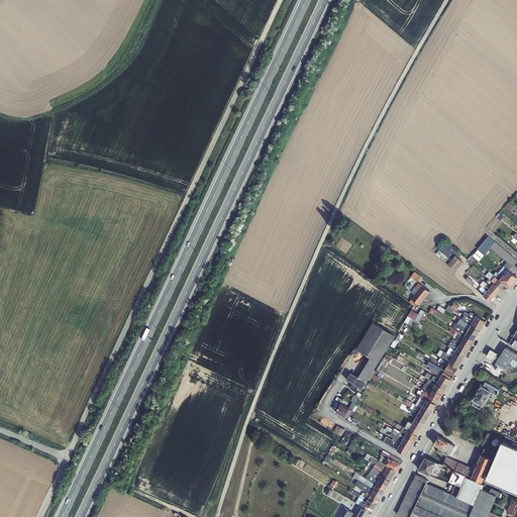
[(505,207),(510,211),(514,206),(509,202),(505,207)]
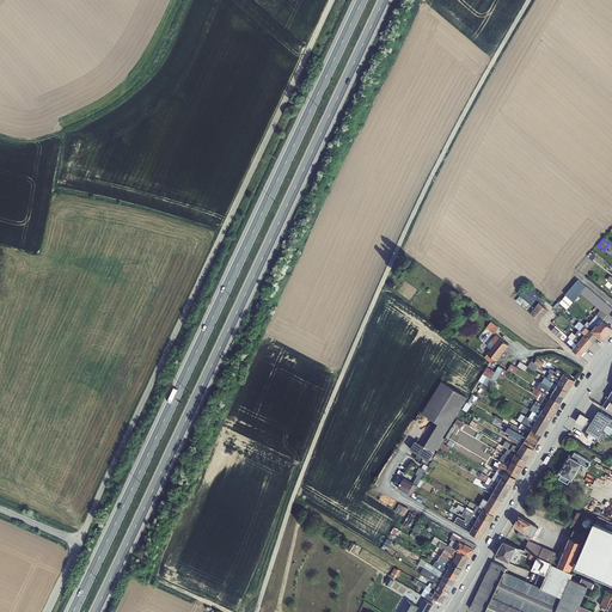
[(599,325),(604,320),(604,319),(611,308),(611,307),(587,286),(587,287),(579,280),(565,294),(574,301),(580,294),(582,295),(600,310),(589,323),(587,320),(585,325),(589,329),(591,331),(597,324),(599,325)]
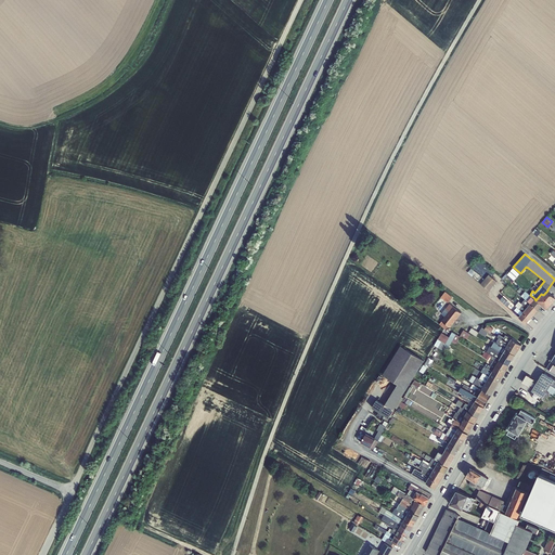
[(485,279),(493,286),(497,281),(489,274),(485,279)]
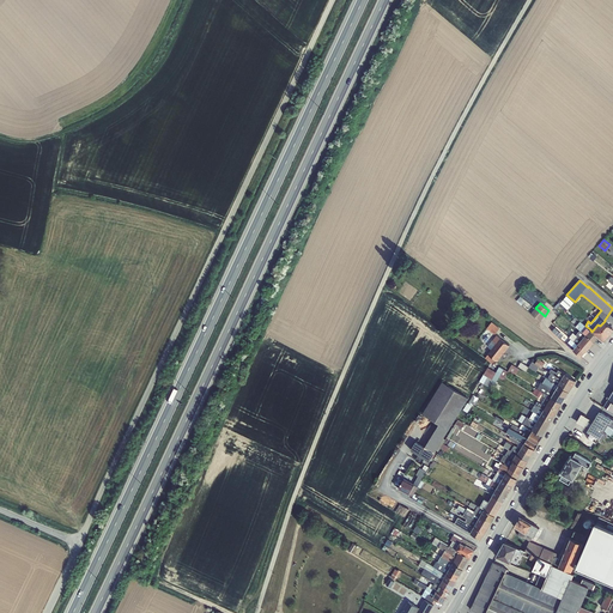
[(540,321),(545,316),(535,308),(530,314),(540,321)]
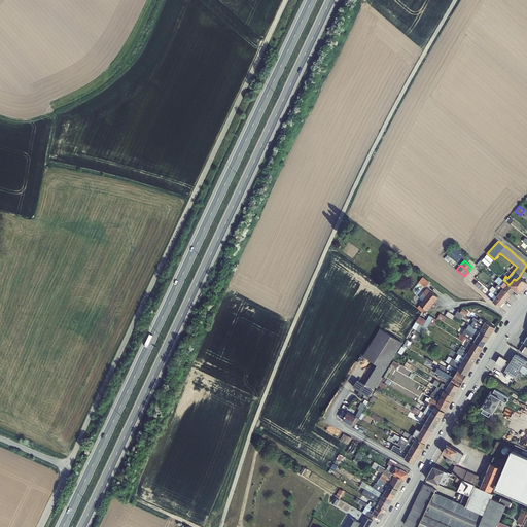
[(507,283),(503,280),(499,276),(495,280),(499,284),(498,285),(502,289),(507,283)]
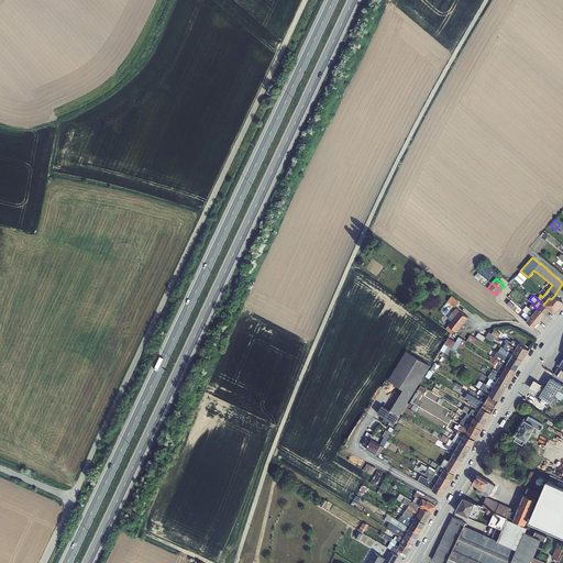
[(550,309),(554,313),(562,304),(562,300),(555,295),(551,299),(549,298),(543,305),(550,309)]
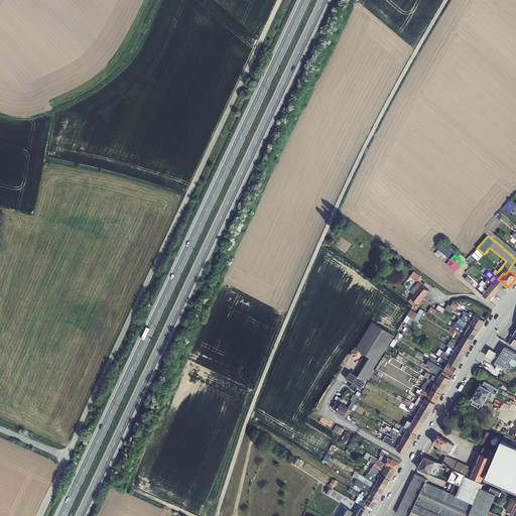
[(410,276),(416,281),(420,276),(414,271),(410,276)]
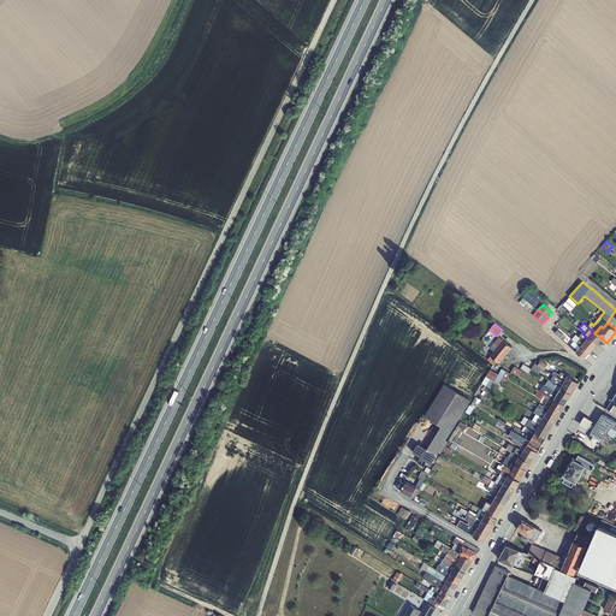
[(587,338),(597,345),(598,343),(597,343),(602,338),(594,333),(593,331),(587,338)]
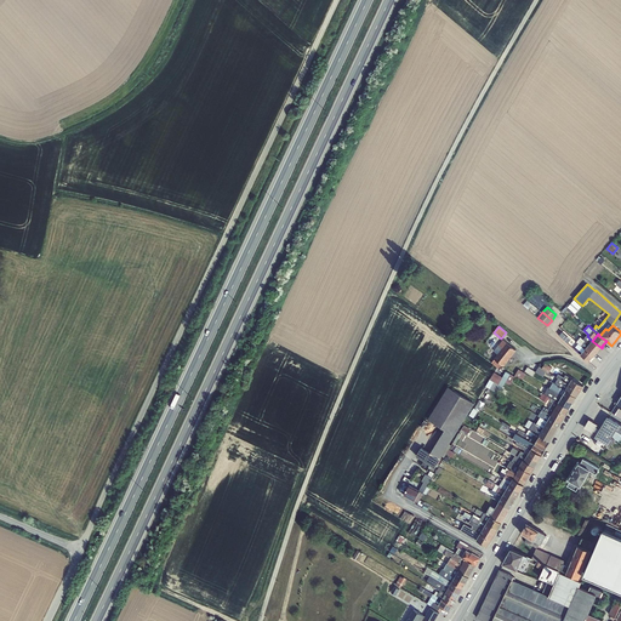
[(585,349),(592,341),(587,336),(584,340),(581,337),(576,342),(579,343),(585,349)]
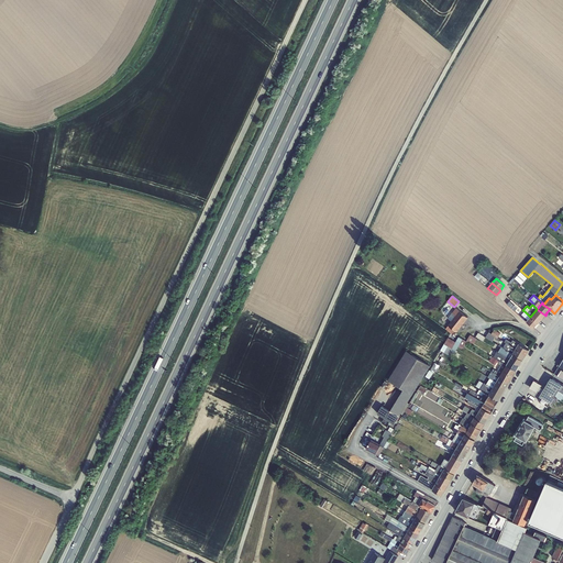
[(448,324),(460,310),(456,307),(444,322),(448,324)]
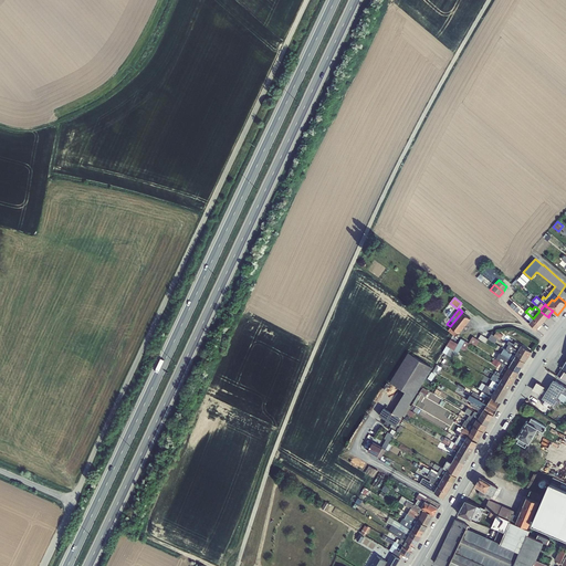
[(533,318),(541,324),(542,325),(548,317),(540,311),(533,318)]
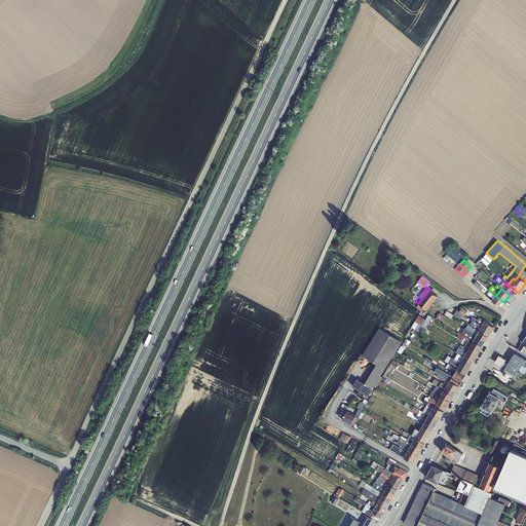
[(426,310),(438,296),(429,290),(418,303),(419,304),(425,308),(426,310)]
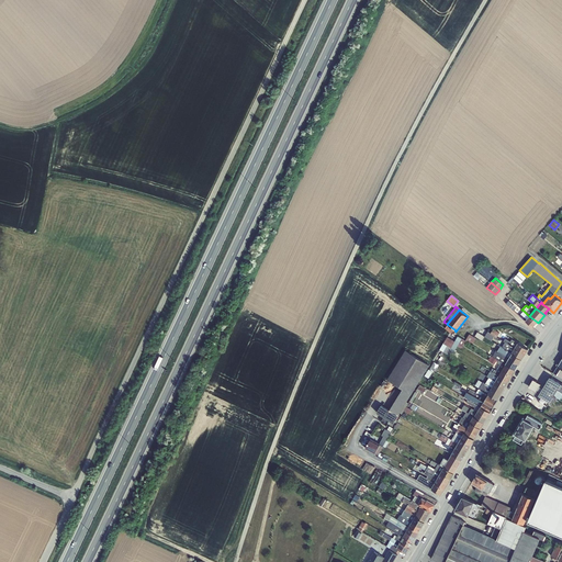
[(526,321),(529,316),(524,311),(519,315),(526,321)]
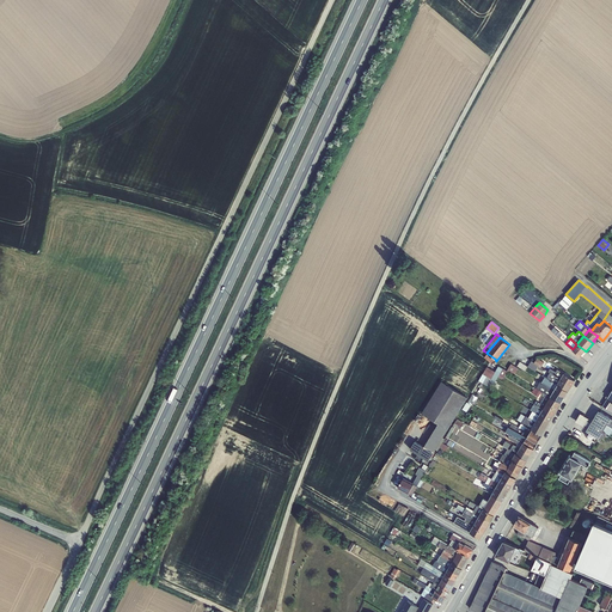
[(581,356),(585,350),(576,344),(573,349),(581,356)]
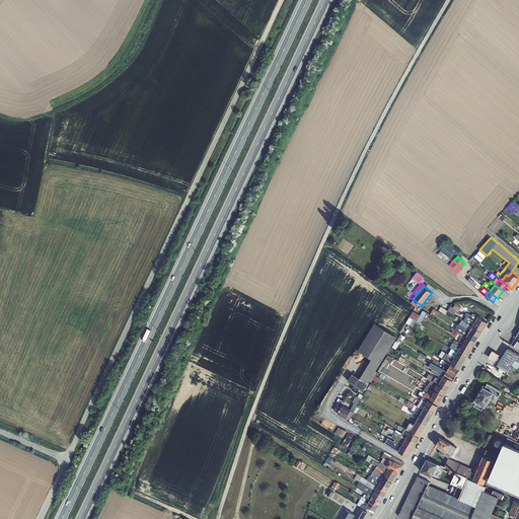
[(451,305),(448,310),(454,314),(457,310),(453,307),(451,305)]
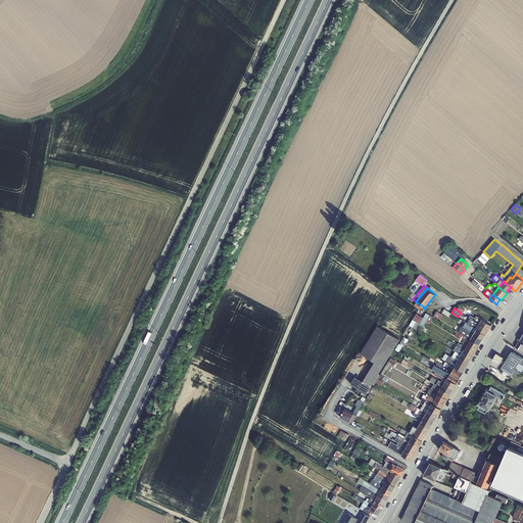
[(434,316),(440,319),(442,313),(437,311),(434,316)]
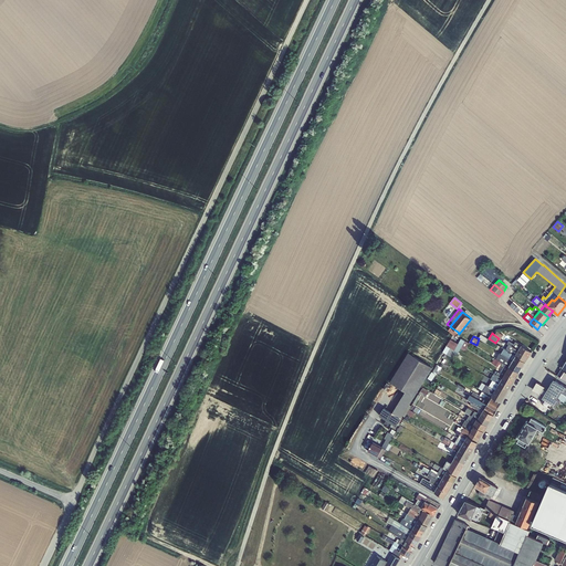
[(453,353),(458,355),(461,348),(464,350),(469,343),(461,338),(458,344),(450,339),(443,352),(447,354),(451,348),(454,350),(453,353)]
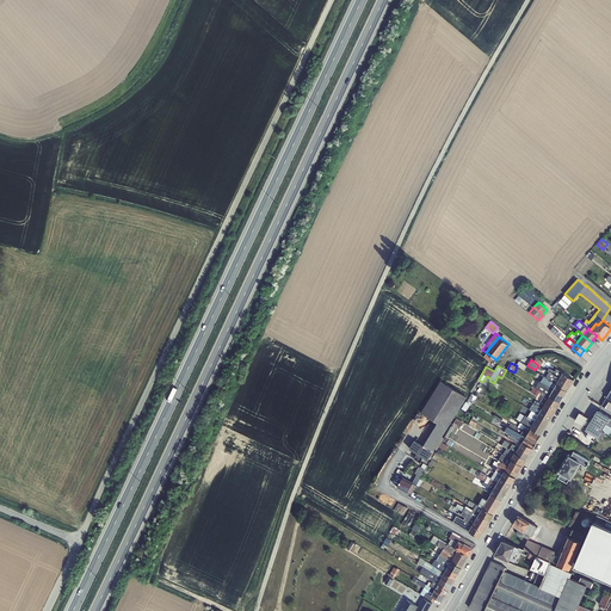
[(550,372),(560,378),(563,372),(556,369),(555,371),(549,368),(548,370),(550,372)]
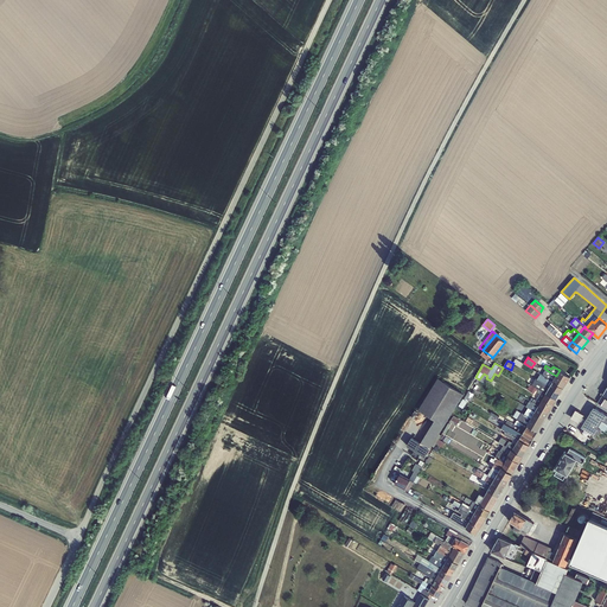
[(553,381),(556,376),(547,370),(543,375),(553,381)]
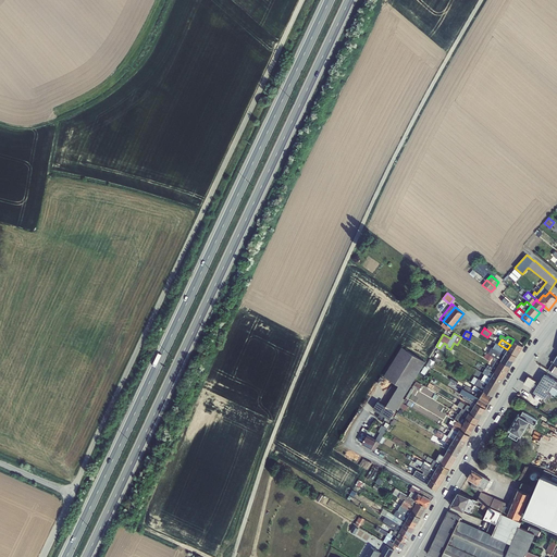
[(514,339),(510,345),(521,350),(523,346),(514,339)]
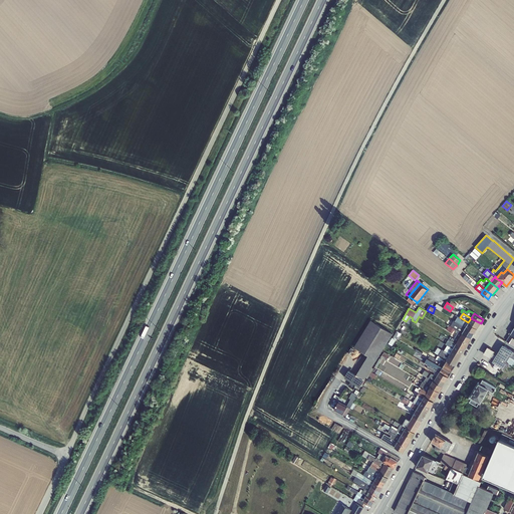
[(468,322),(460,317),(458,316),(455,320),(466,327),(469,322),(468,322)]
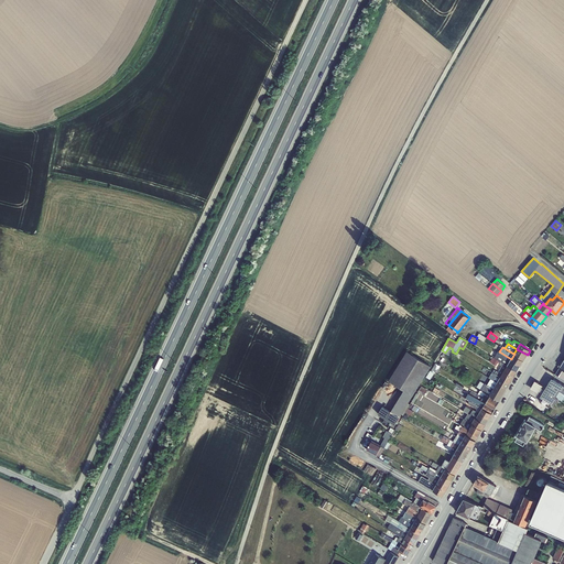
[(528,355),(517,349),(513,354),(514,354),(524,360),(528,355)]
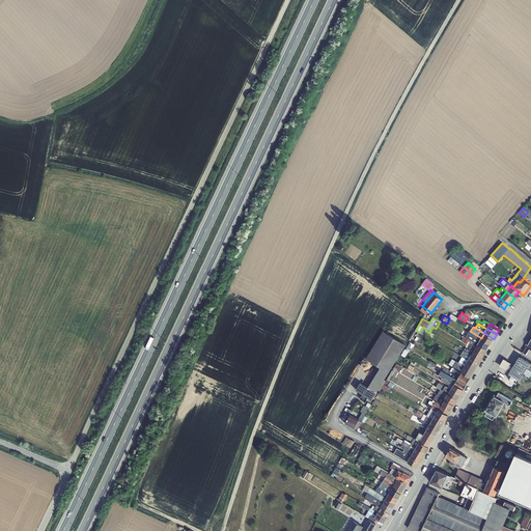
[(359,386),(372,397),(389,372),(406,344),(384,331),(366,359),(381,367),(367,387),(360,383),(359,386)]
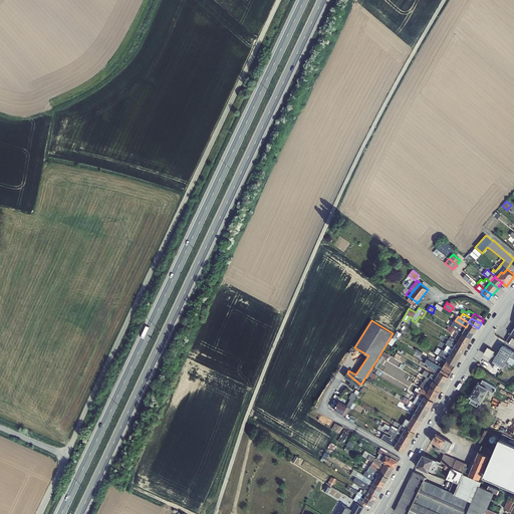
[(455,320),(454,320),(451,325),(456,328),(458,325),(459,326),(457,329),(463,332),(466,327),(455,320)]
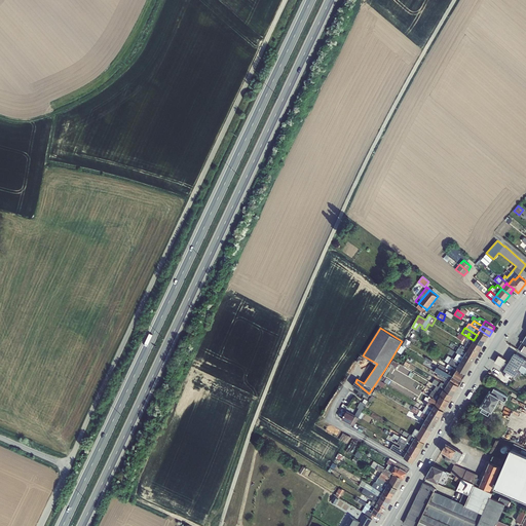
[(477,335),(486,341),(489,336),(480,330),(477,335)]
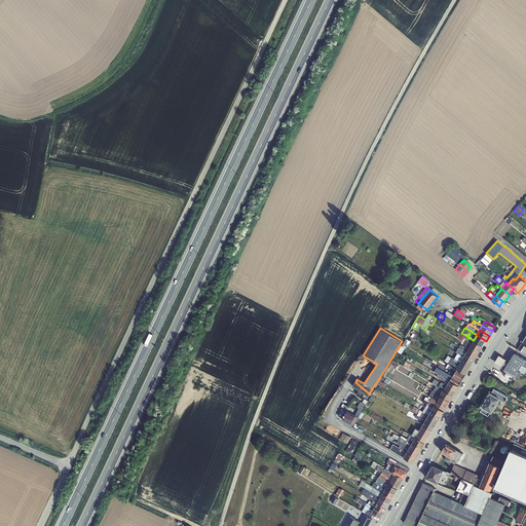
[(477,335),(474,340),(483,346),(486,341),(477,335)]
